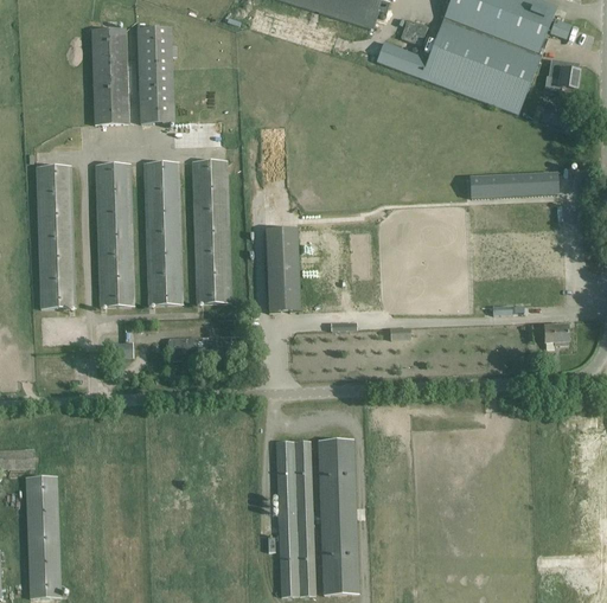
[(283,0),(374,29),(378,12),(385,14),(390,0),(283,0)]
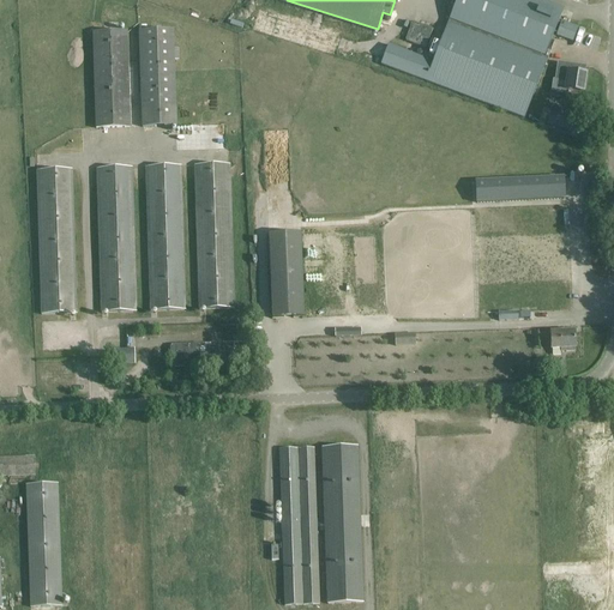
[(381,61),(525,115),(548,56),(545,55),(564,6),(549,0),(456,0),(434,59),(389,42),(381,61)]
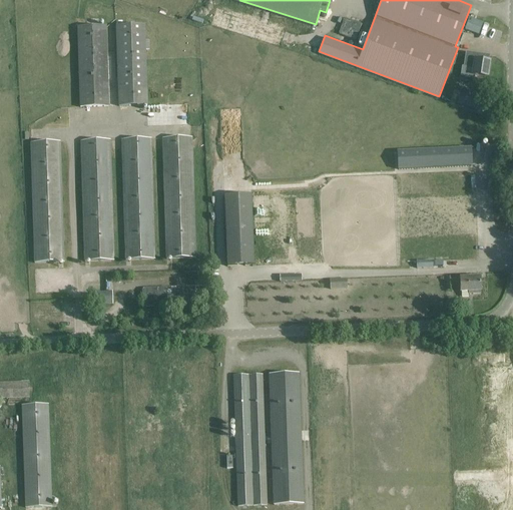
[(469,15),(465,27),(479,33),(482,21),(469,15)]
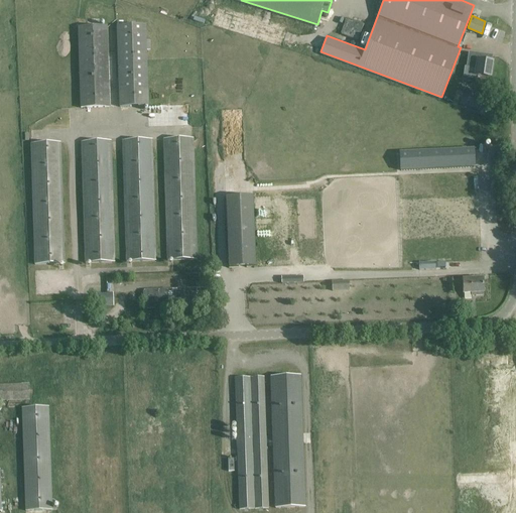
[(145,22),(116,23),(119,105),(148,104),(148,96),(147,87),(146,47),(150,47),(150,38),(146,38),(145,22)]
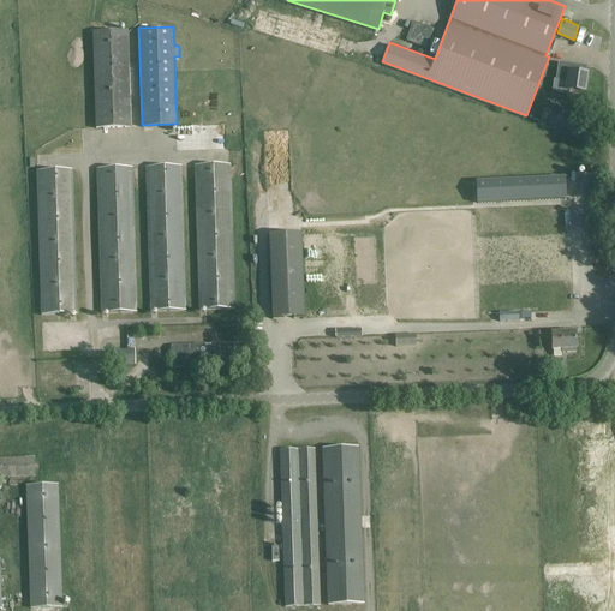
[(93,30),(95,126),(131,125),(127,28),(93,30)]
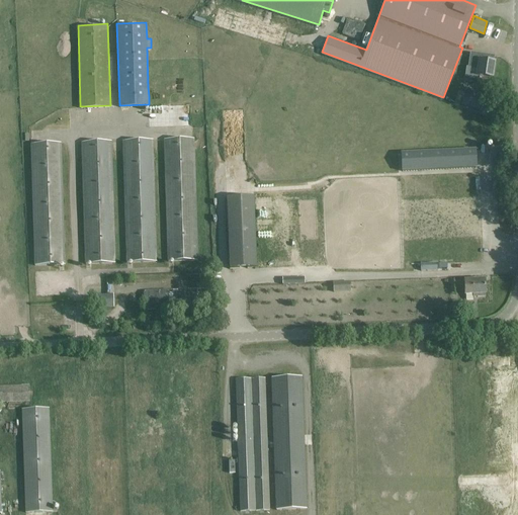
[(493,60),(494,55),(470,51),(468,65),(479,66),(478,74),(492,77),(494,61),(493,60)]
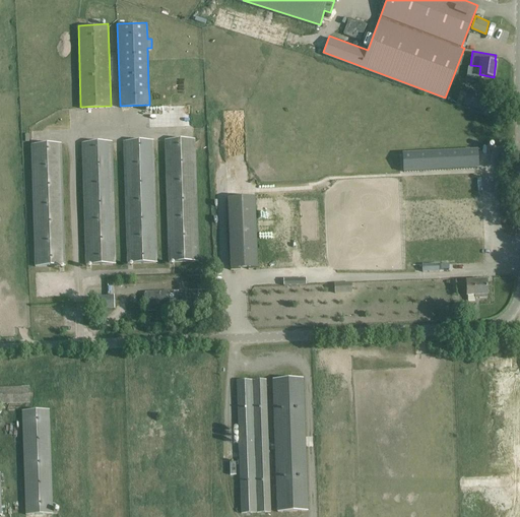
[(485,99),(466,92),(463,103),(482,110),(485,99)]
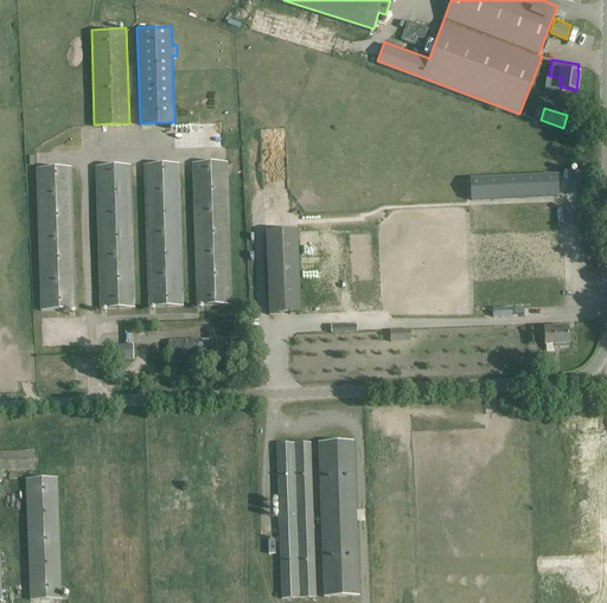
[(227,161),(192,162),(197,300),(197,303),(232,302),(231,297),(230,247),(227,161)]
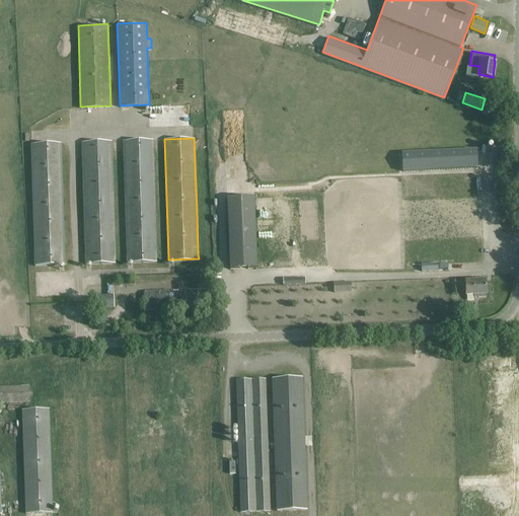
[(152,139),(123,140),(127,259),(127,261),(157,260),(156,258),(152,139)]
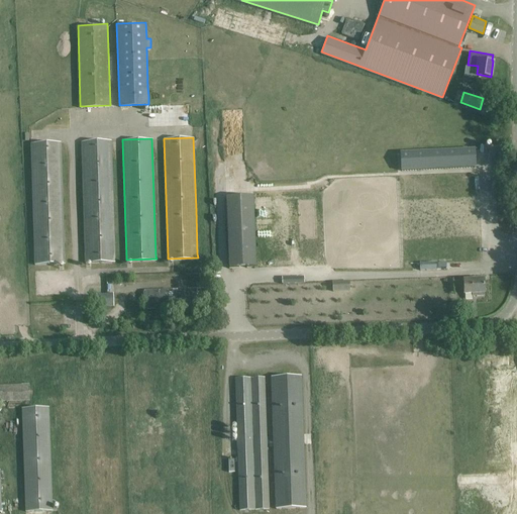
[(111,139),(81,140),(85,261),(115,259),(111,139)]
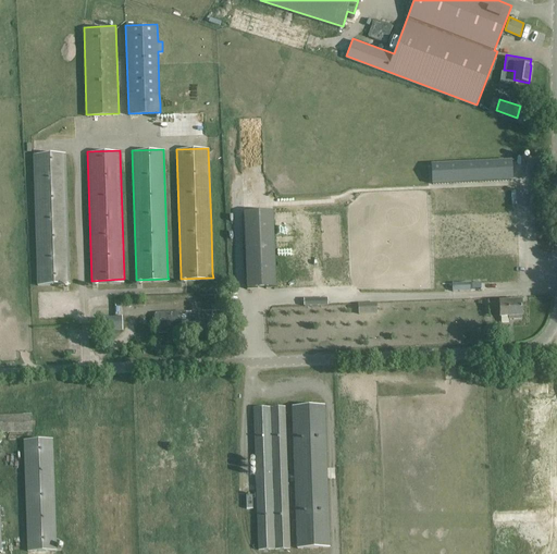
[(65,152),(33,154),(37,284),(70,282),(65,152)]
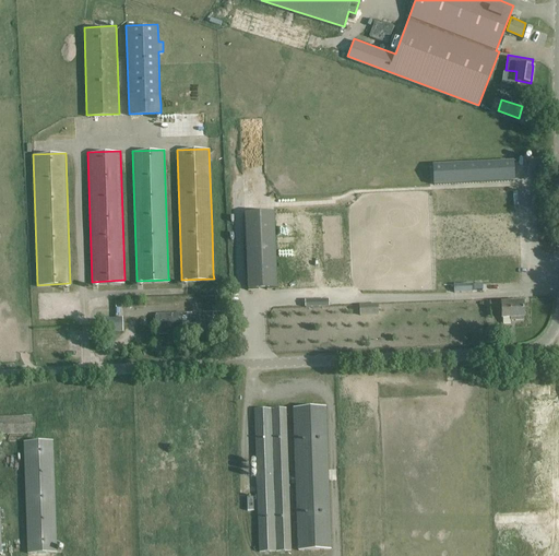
[(432,163),(433,182),(514,179),(513,160),(432,163)]
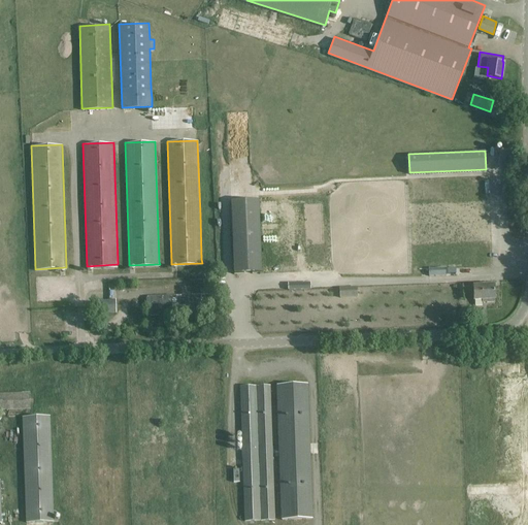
[(234,271),(262,270),(259,197),(230,199),(234,271)]
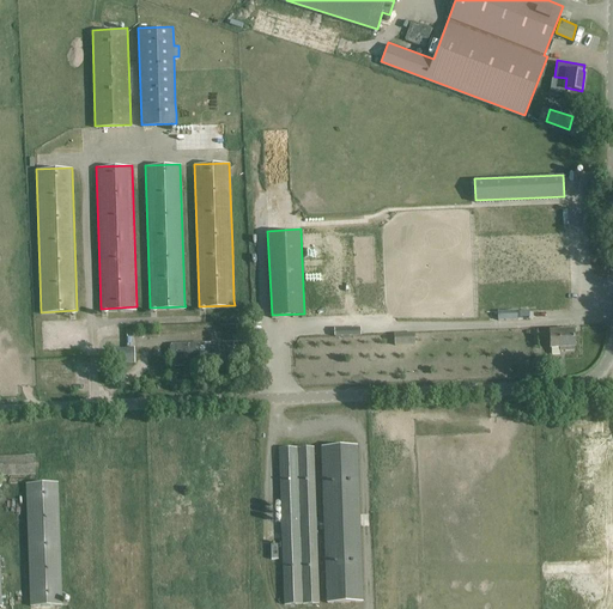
[(574,329),(550,330),(550,346),(559,346),(559,349),(574,348),(574,329)]
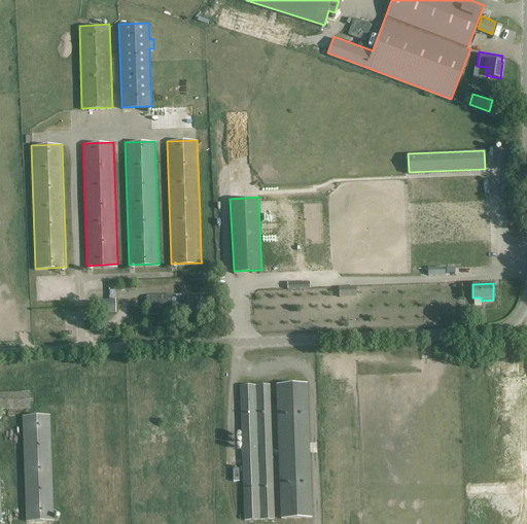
[(356,284),(339,285),(340,294),(356,293),(356,284)]
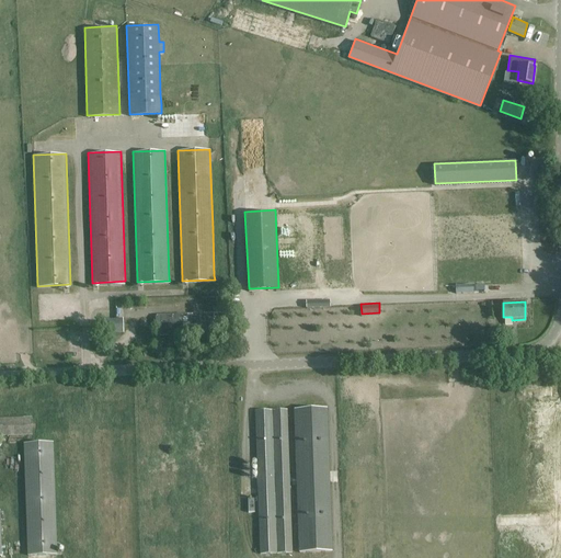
[(182,311),(156,314),(157,333),(183,332),(182,311)]
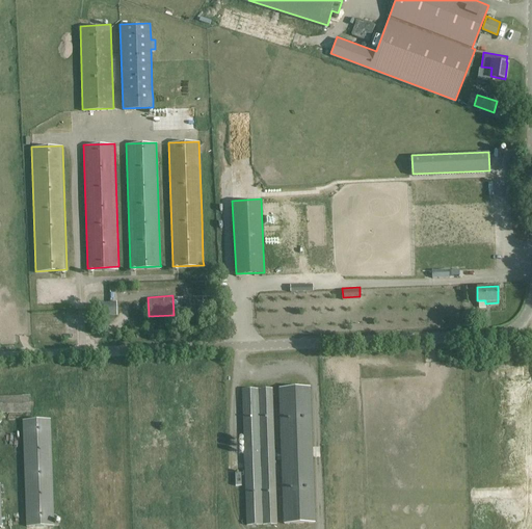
[(116,299),(99,300),(100,314),(117,313),(116,299)]
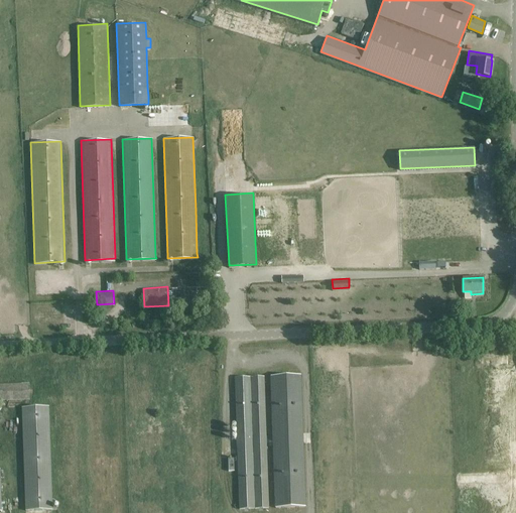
[(515,370),(489,371),(490,445),(515,444),(515,370)]
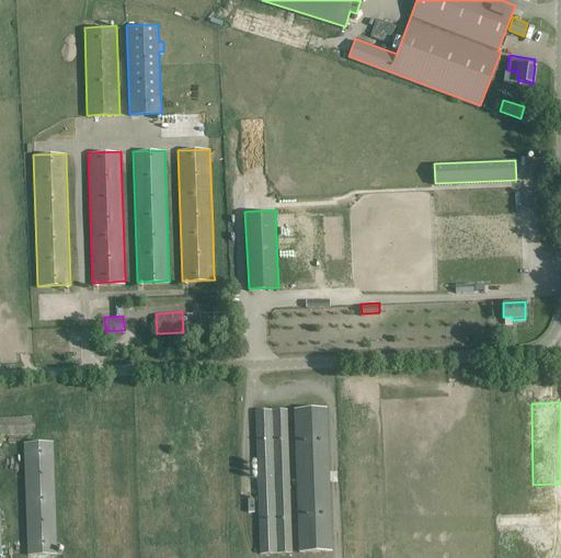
[(327,407),(295,408),(299,550),(331,549),(327,407)]
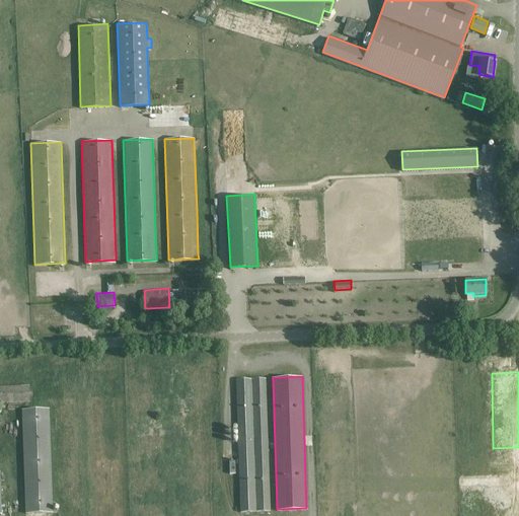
[(270,509),(266,377),(235,378),(240,510),(270,509)]
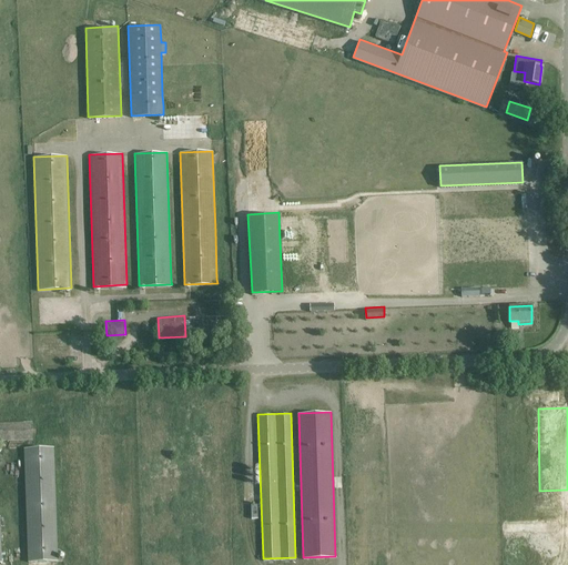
[(28,561),(58,560),(53,445),(23,446),(28,561)]
